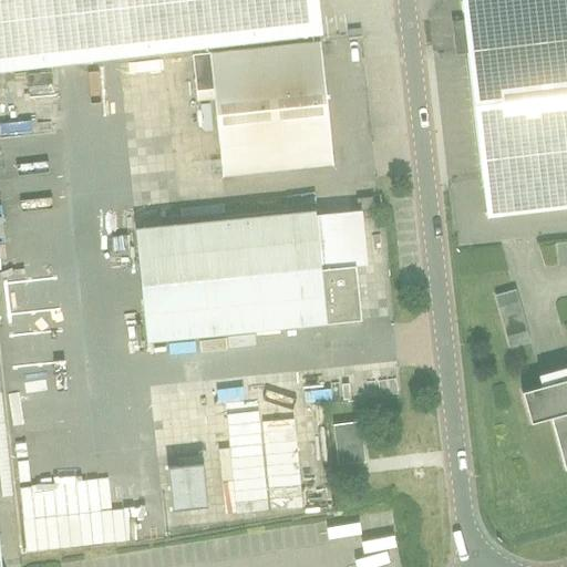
[(0,0),(0,72),(323,33),(319,0),(0,0)]
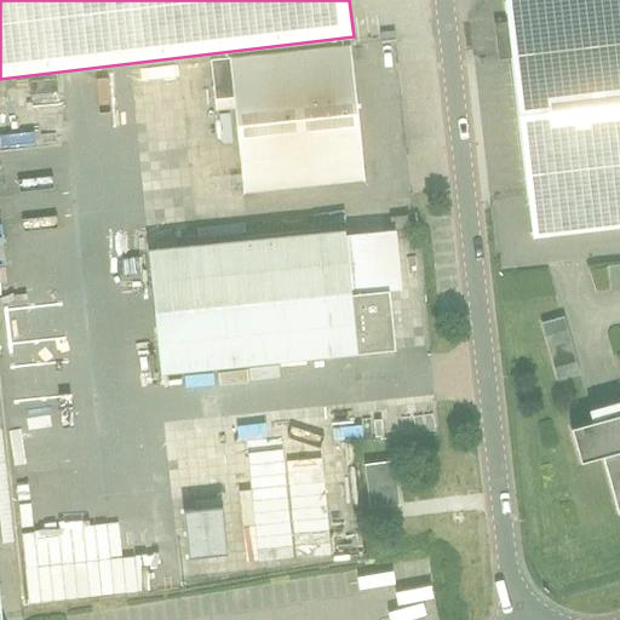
[(532,234),(579,229),(619,223),(619,0),(504,0),(507,24),(494,27),(498,57),(511,56),(532,234)]
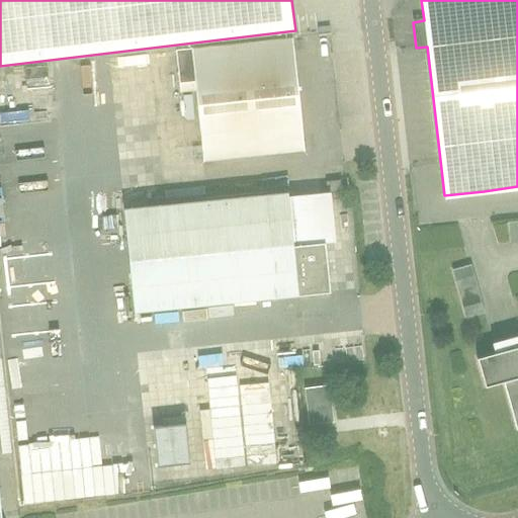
[(291,38),(192,49),(176,51),(179,83),(180,93),(196,91),(203,161),(303,151),(291,38)]
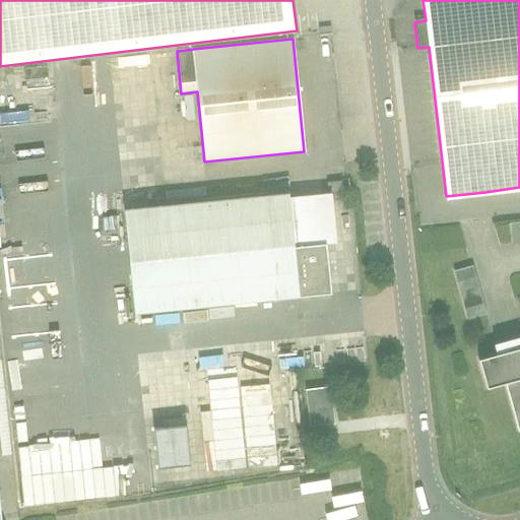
[(328,193),(343,191),(341,181),(327,183),(328,193)]
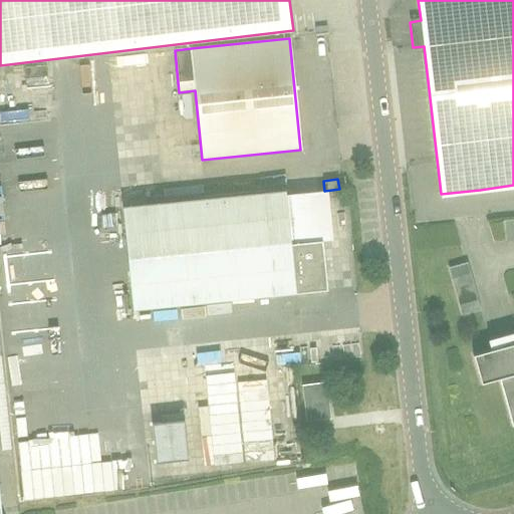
[(285,192),(122,208),(133,310),(294,293),(327,290),(322,241),(322,240),(290,244),(286,195),(285,192)]
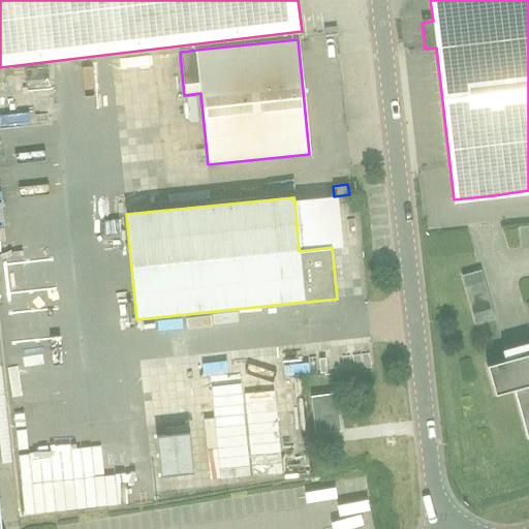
[(480,271),(462,276),(464,285),(475,324),(494,318),(484,280),(480,271)]
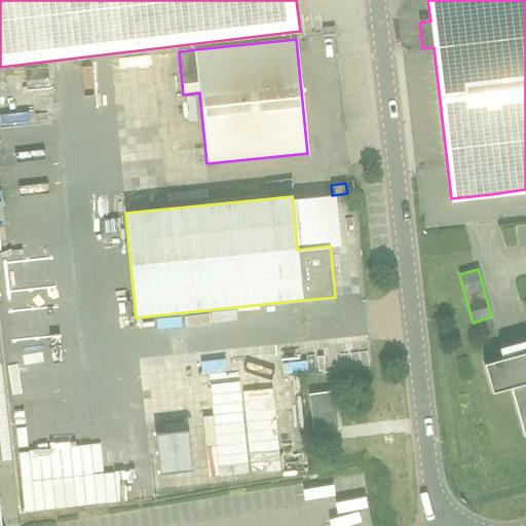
[(510,388),(523,437),(525,435),(525,340),(499,348),(501,359),(484,364),(491,393),(510,388)]
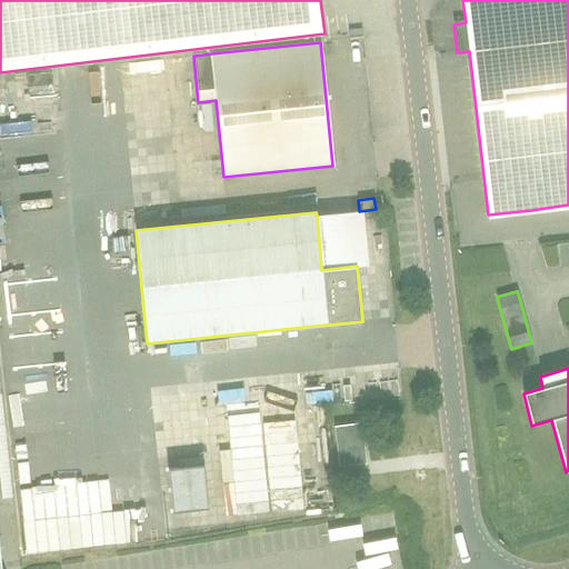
[(338,466),(366,462),(361,422),(332,427),(338,466)]
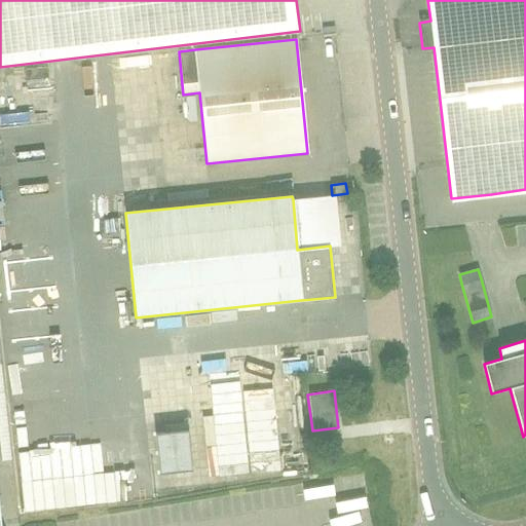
[(188,430),(156,435),(160,474),(192,471),(188,430)]
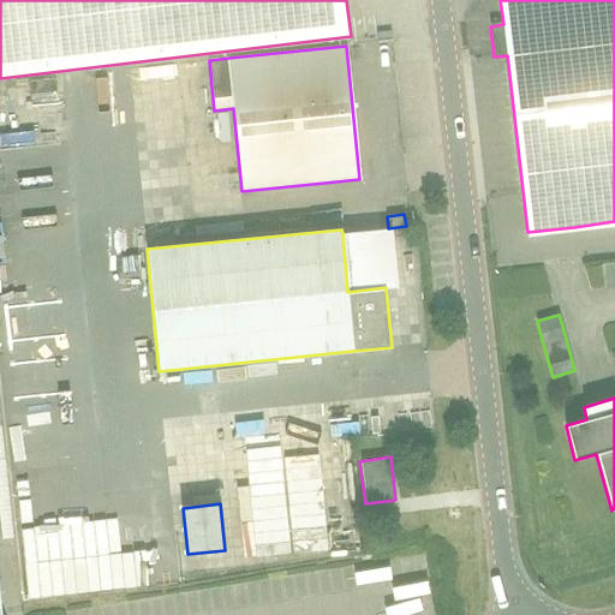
[(393,614),(412,614),(429,613),(427,597),(392,603),(393,614)]
